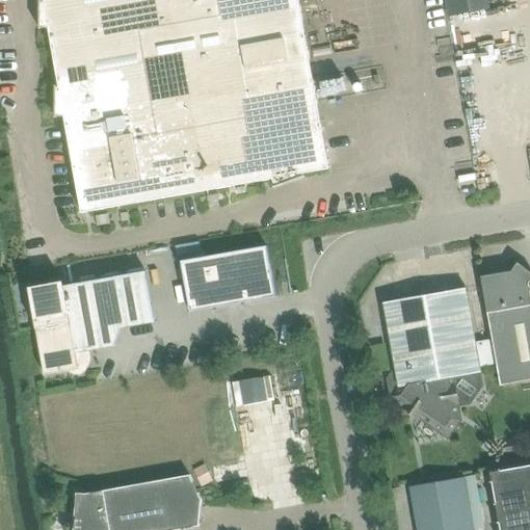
[(37,0),(38,28),(47,29),(55,86),(52,86),(53,115),(63,115),(64,125),(312,81),(295,0),(37,0)]
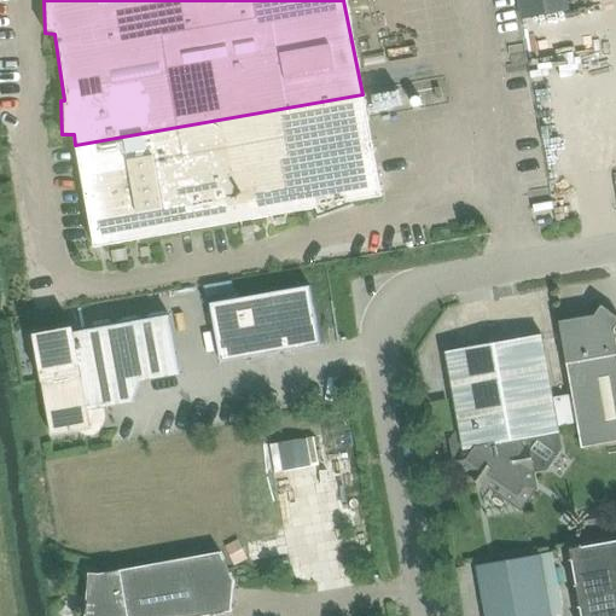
[(75,145),(92,250),(169,237),(314,209),(320,219),(348,205),(379,199),(370,135),(368,127),(362,94),(75,145)]
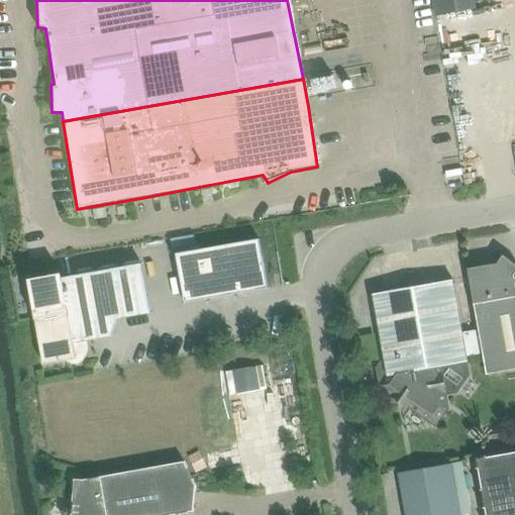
[(258,238),(201,248),(210,297),(266,287),(258,238)]
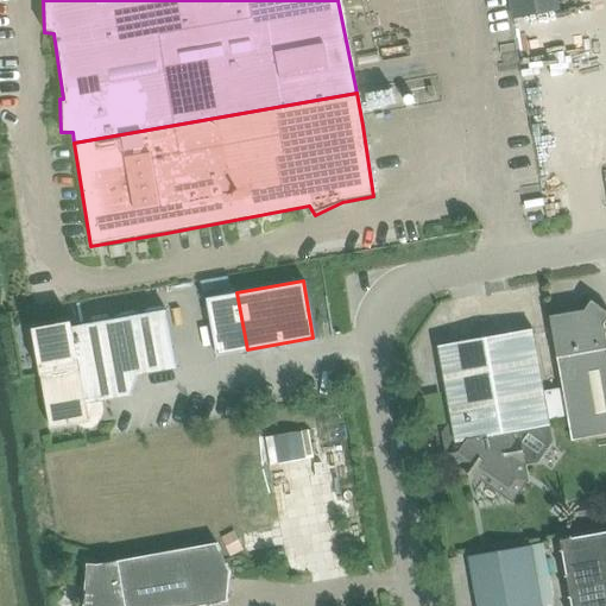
[(247,349),(237,292),(204,298),(215,355),(247,349)]
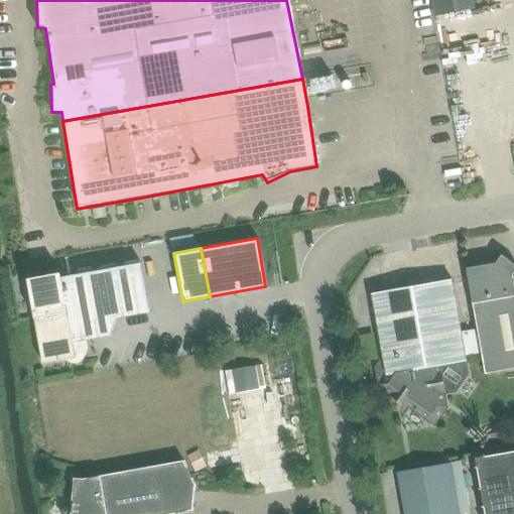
[(484,373),(513,367),(513,292),(511,273),(513,268),(513,263),(500,254),(494,262),(465,267),(484,373)]
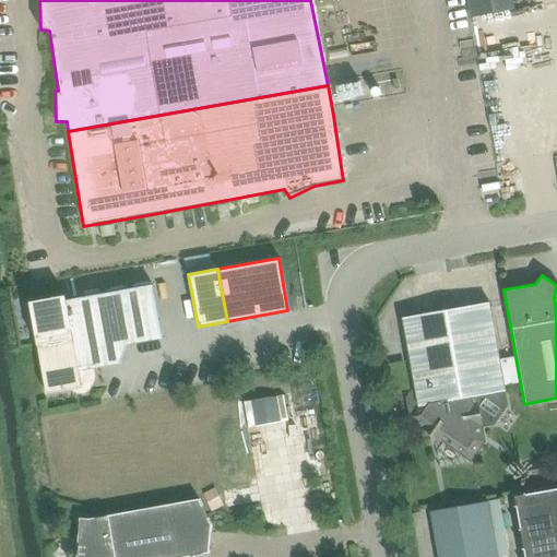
[(86,391),(90,387),(93,380),(92,367),(118,363),(126,344),(161,338),(151,284),(63,299),(63,296),(28,301),(35,340),(45,393),(69,389),(71,390),(75,393),(78,393),(82,393),(86,391)]
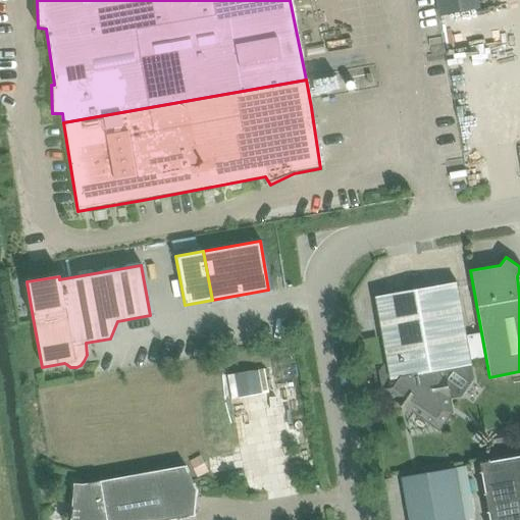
[(455,281),(374,296),(386,363),(379,372),(388,379),(382,388),(436,426),(448,411),(447,399),(460,396),(472,378),(455,281)]
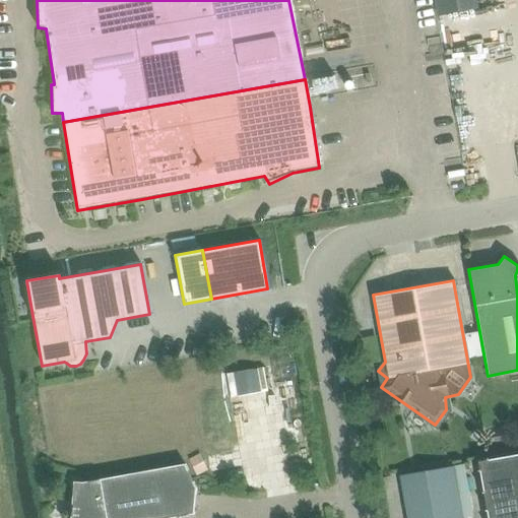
[(487,517),(517,517),(517,452),(476,460),(487,517)]
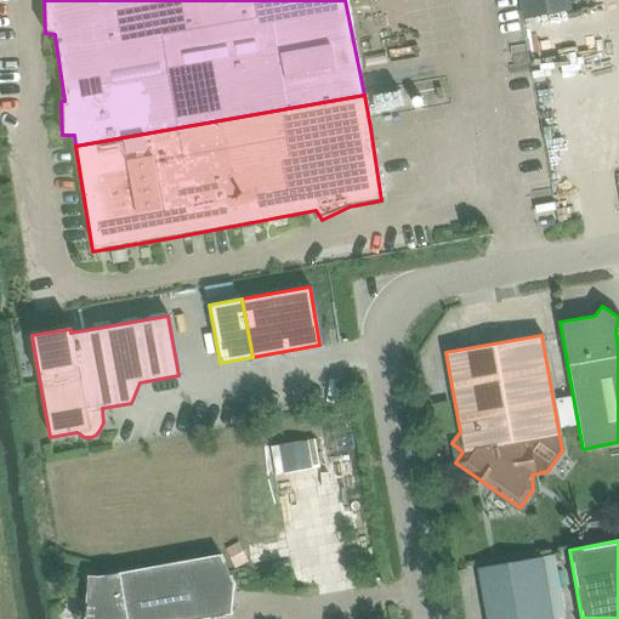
[(233,581),(220,554),(96,575),(86,574),(83,618),(198,618),(231,613),(233,581)]
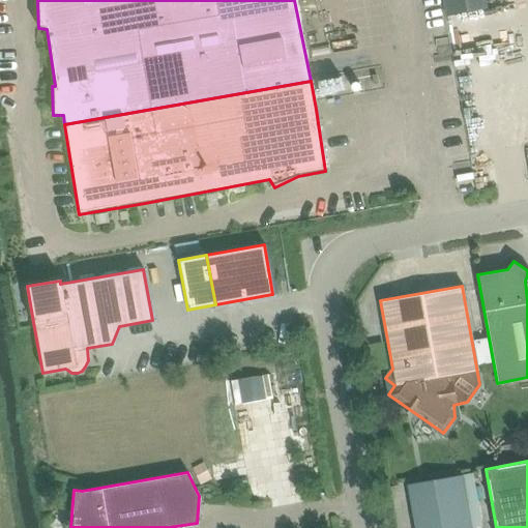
[(413,527),(469,527),(461,474),(406,484),(413,527)]
